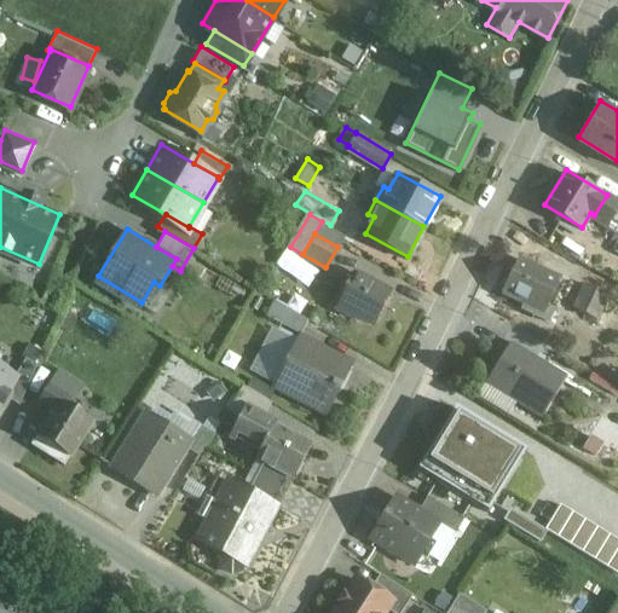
[(560,276),(519,256),(503,289),(524,299),(521,305),(547,317),(553,305),(547,302),(560,276)]
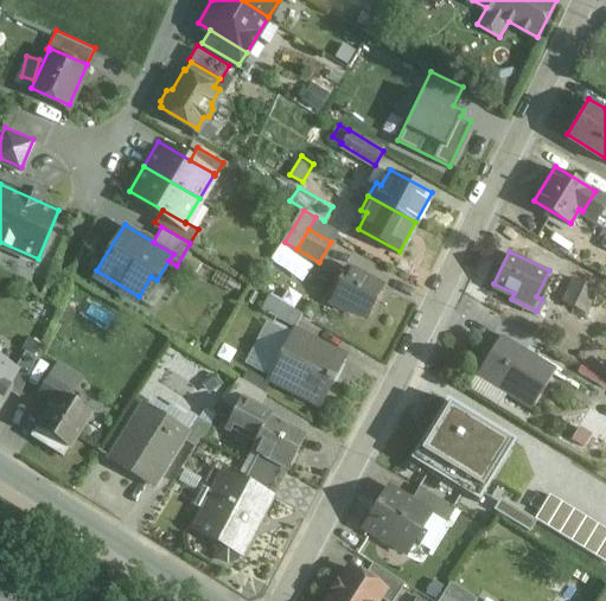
[(383,283),(346,264),(330,298),(348,307),(349,305),(368,314),(383,283)]
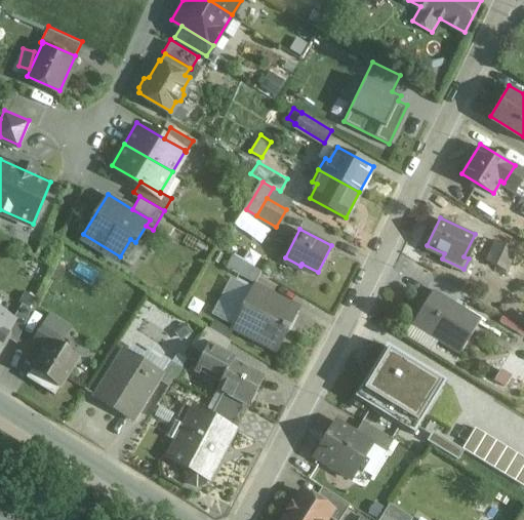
[(517,247),(496,238),(486,258),(507,269),(517,247)]
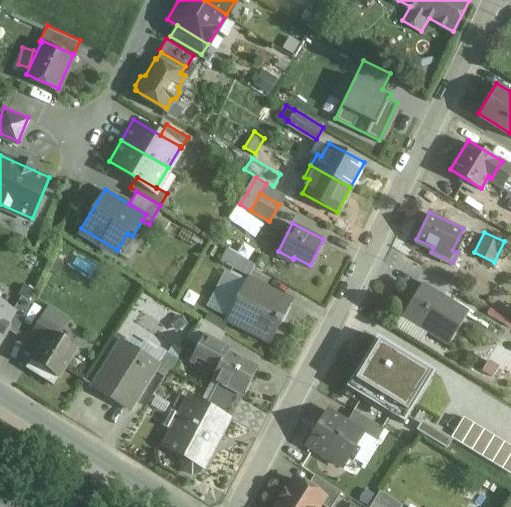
[(255,262),(228,246),(220,258),(249,274),(255,262)]
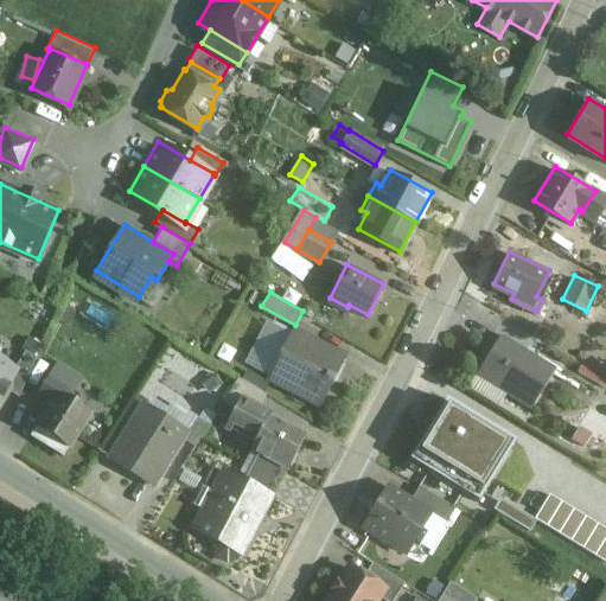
[(345,356),(292,327),(268,372),(323,401),(324,398),(320,397),(330,378),(333,381),(335,376),(329,372),(338,356),(344,359),(345,356)]
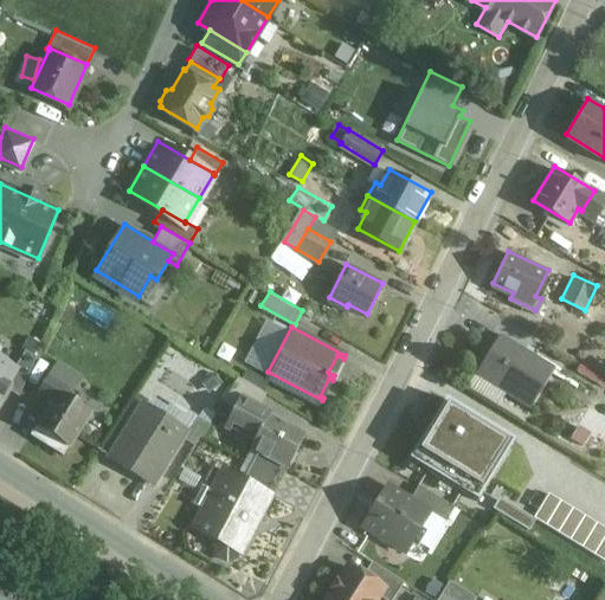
[(555,365),(501,331),(475,373),(531,406),(555,365)]
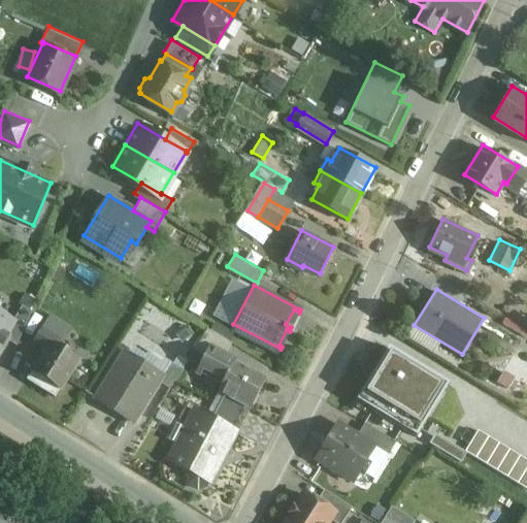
[(23,302),(12,319),(13,319),(7,330),(10,332),(7,336),(17,342),(32,308),(23,302)]
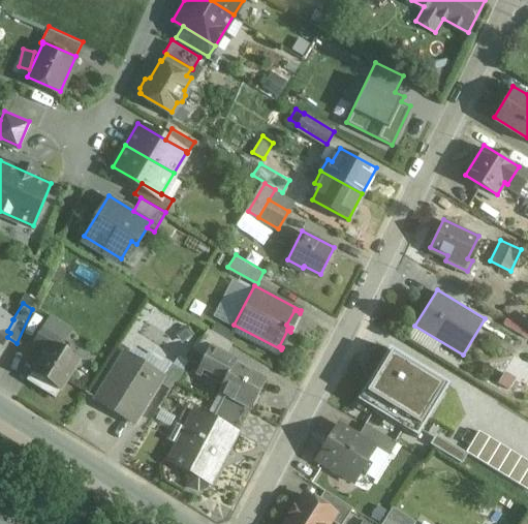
[(70,326),(39,307),(24,334),(47,348),(27,378),(56,395),(60,388),(61,388),(80,358),(60,346),(64,340),(63,339),(70,326)]
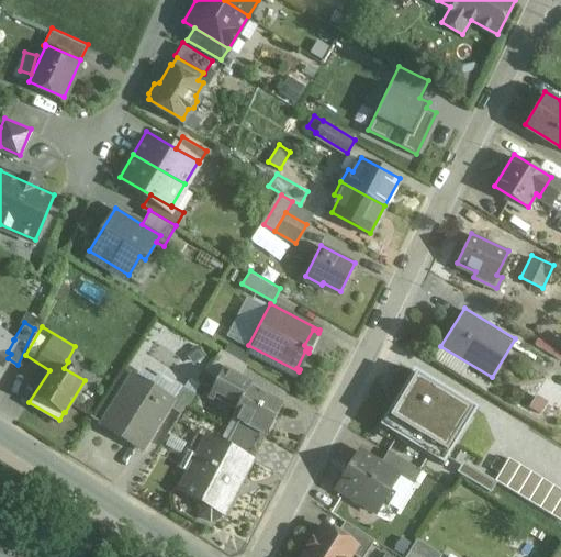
[(13,340),(0,331),(0,370),(8,358),(11,354),(8,352),(14,340),(13,340)]
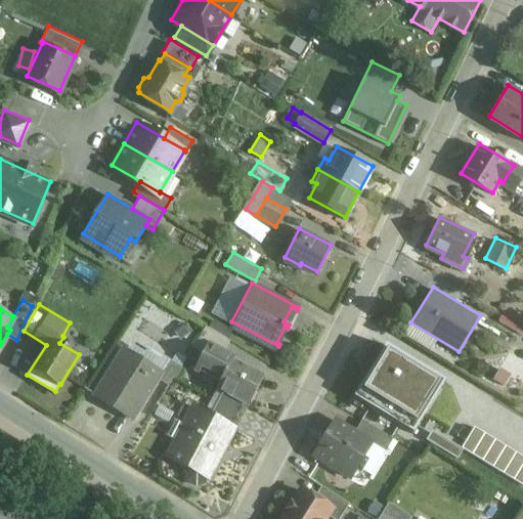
[(230,338),(206,323),(193,344),(204,350),(209,341),(224,349),(230,338)]
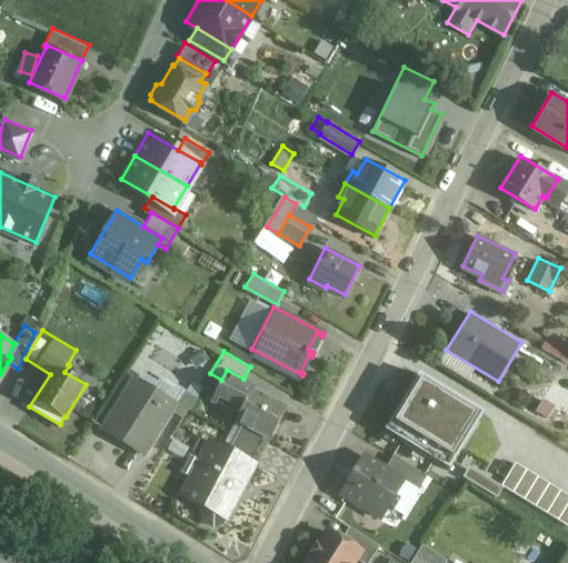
[(287,405),(253,386),(255,384),(243,379),(227,370),(221,380),(212,398),(215,399),(218,392),(241,405),(235,419),(241,422),(268,436),(270,438),(271,434),(273,434),(279,423),(278,422),(287,405)]
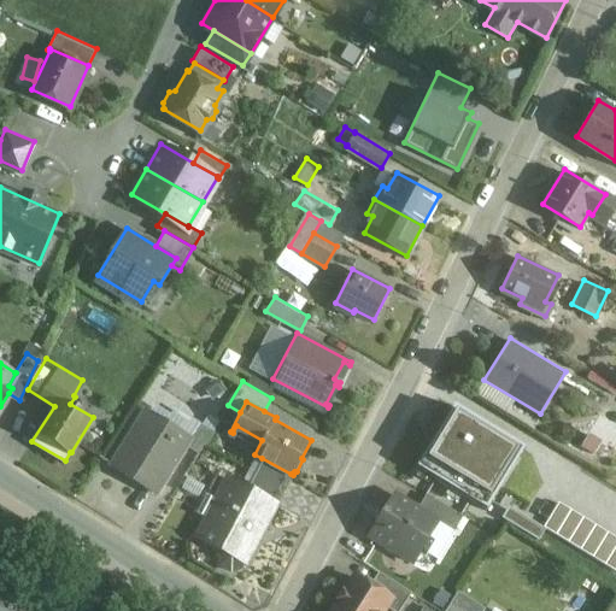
[(528,445),(455,401),(416,464),(490,509),(528,445)]
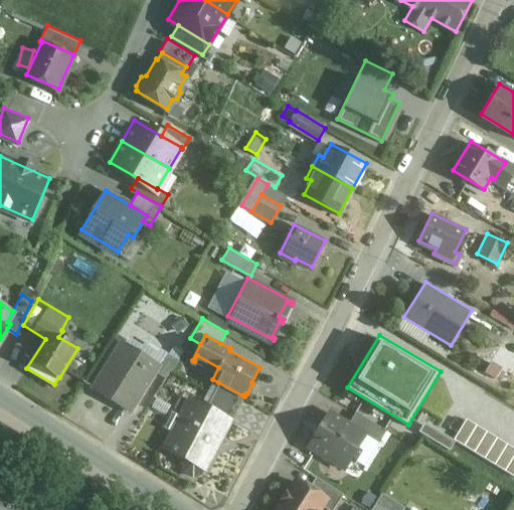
[(159,361),(123,338),(95,384),(131,408),(156,369),(160,362),(159,361)]
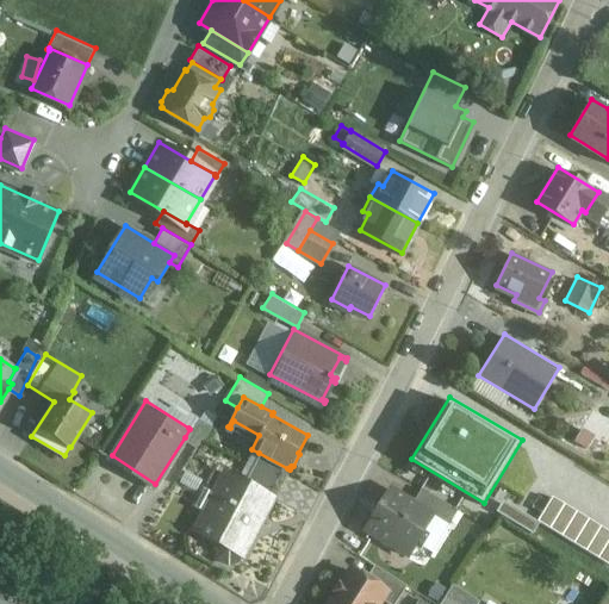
[(584,429),(582,433),(592,439),(597,442),(608,422),(608,413),(597,408),(584,429)]
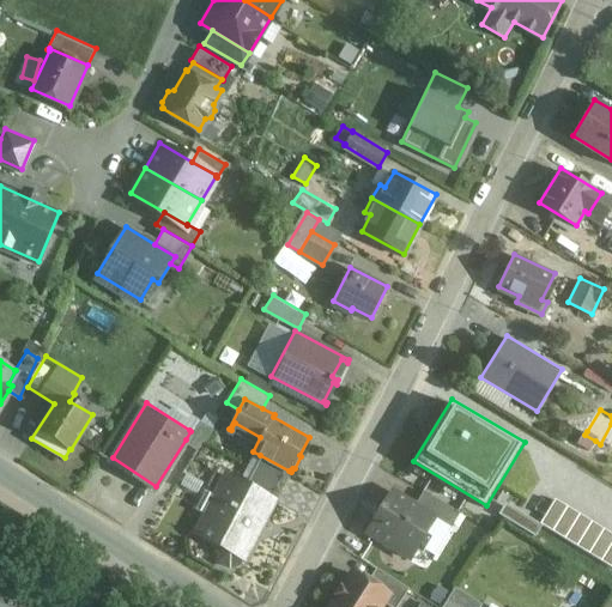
[(212,425),(199,417),(189,430),(191,431),(186,439),(198,448),(212,425)]
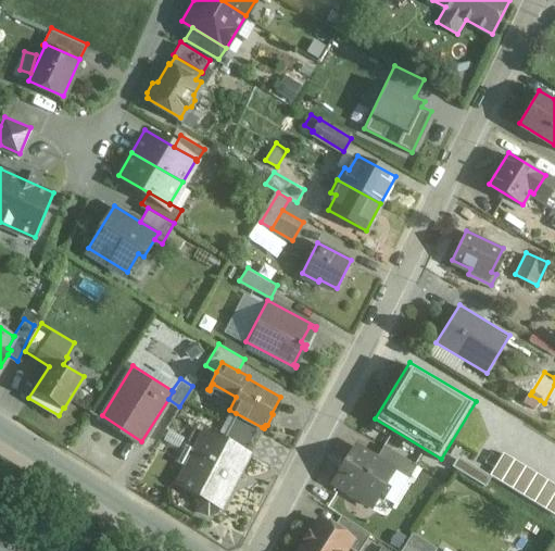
[(534,409),(540,400),(530,395),(532,391),(529,389),(522,401),(534,409)]
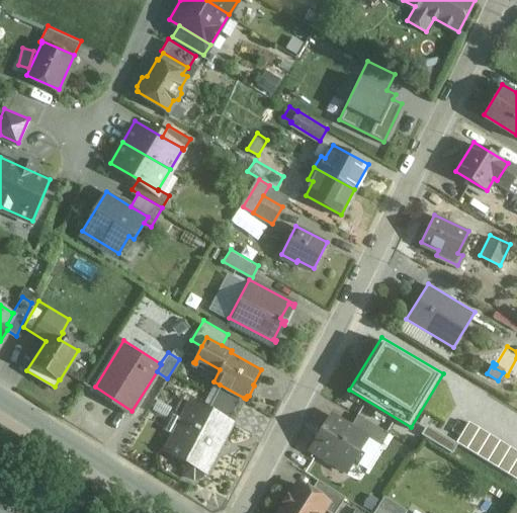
[(244,398),(220,385),(213,396),(238,409),(244,398)]
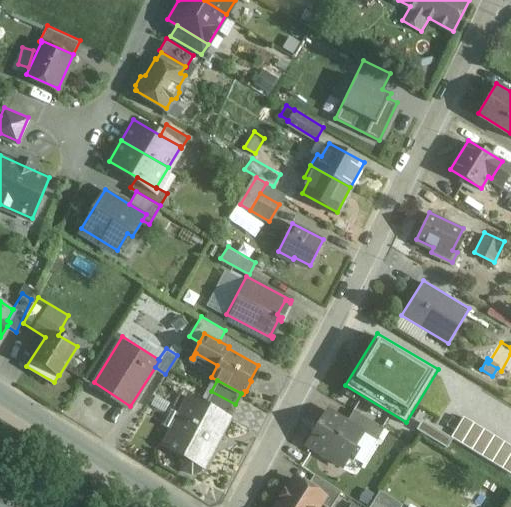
[(235,404),(211,391),(206,402),(230,415),(235,404)]
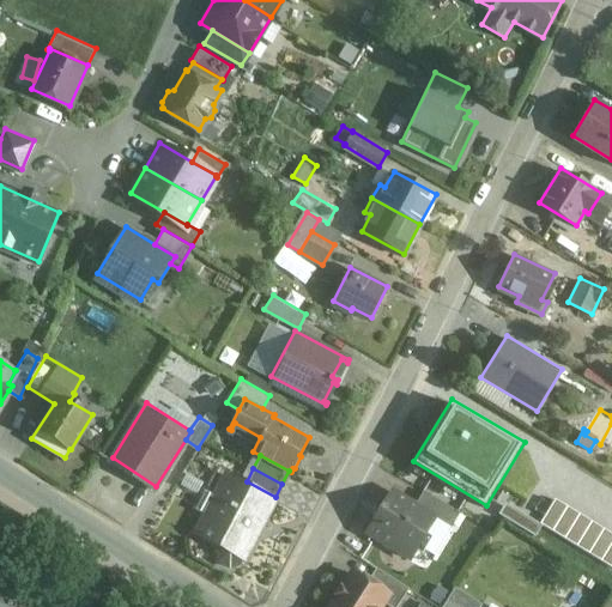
[(247,481),(226,471),(214,492),(206,489),(197,507),(205,510),(194,530),(219,544),(217,550),(219,558),(230,564),(238,562),(242,556),(246,558),(277,498),(247,481)]
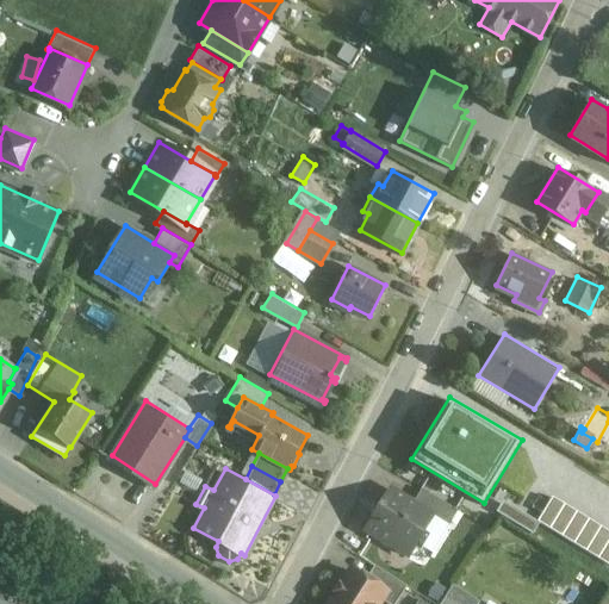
[(414,500),(391,486),(366,527),(409,553),(417,539),(434,548),(449,523),(433,514),(434,512),(414,500)]
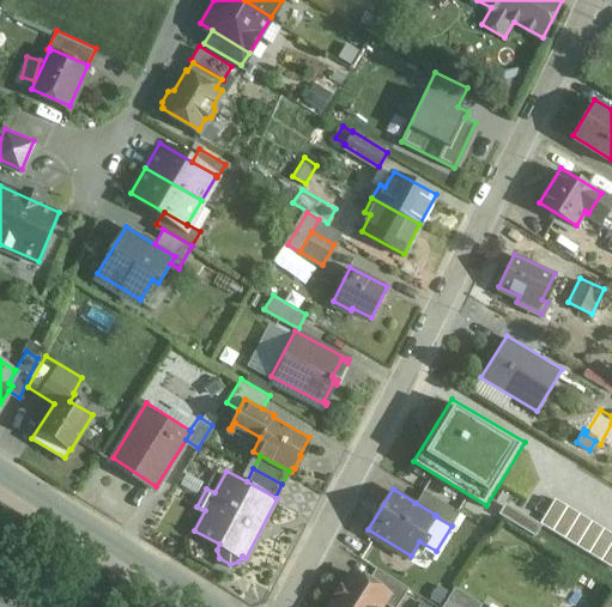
[(461,510),(424,489),(416,503),(436,515),(435,516),(452,526),(454,522),(460,511),(461,510)]
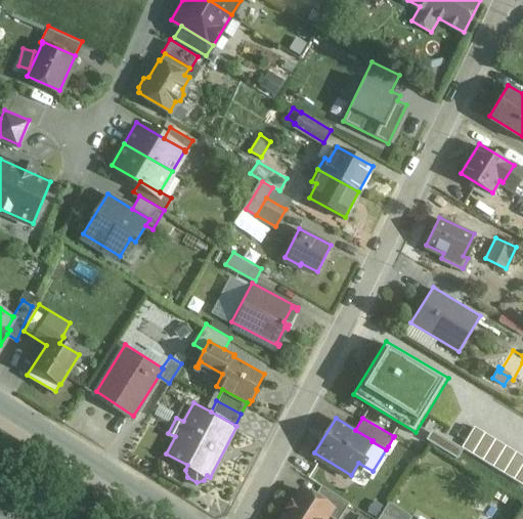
[(397,439),(393,437),(388,446),(392,448),(397,439)]
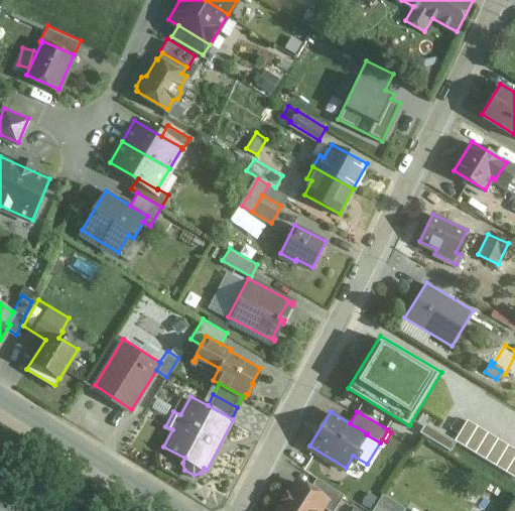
[(344,493),(316,476),(309,488),(327,499),(323,504),(333,510),(344,493)]
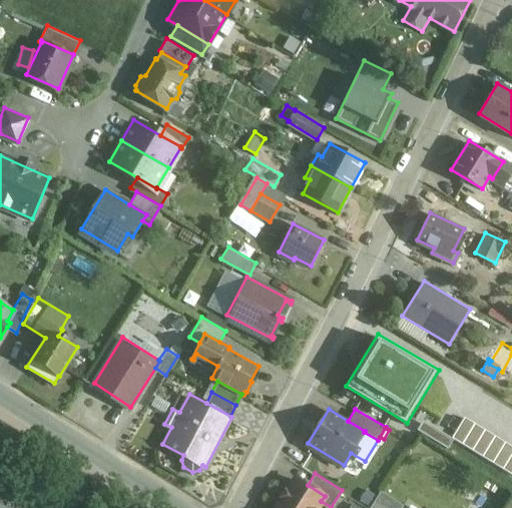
[(308,485),(295,477),(288,488),(287,488),(280,498),(281,499),(275,507),(316,507),(321,501),(325,496),(308,485)]
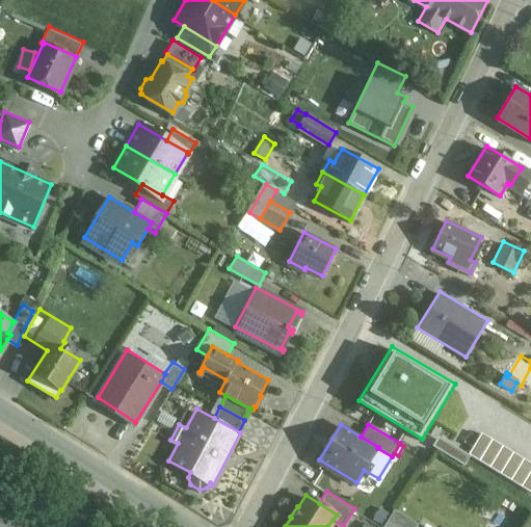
[(0,502),(0,526),(9,526),(18,509),(0,502)]
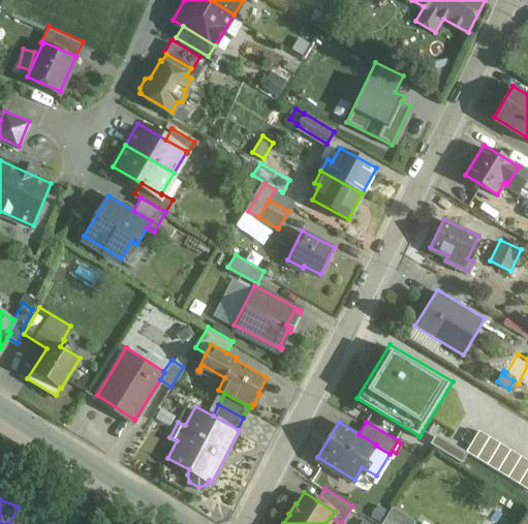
[(23,523),(29,511),(18,506),(9,523),(23,523)]
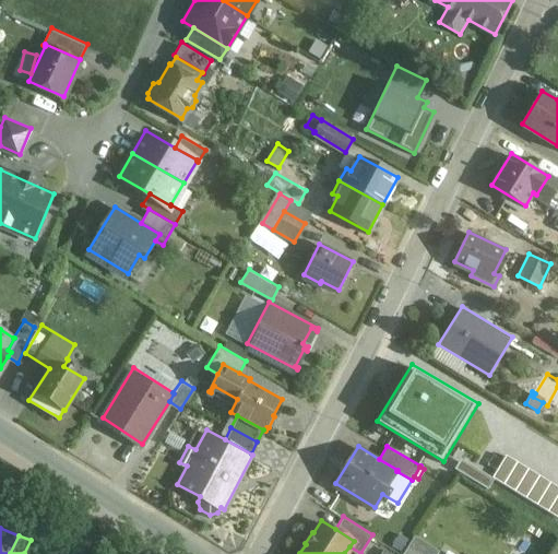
[(424,553),(408,544),(402,553),(424,553)]
